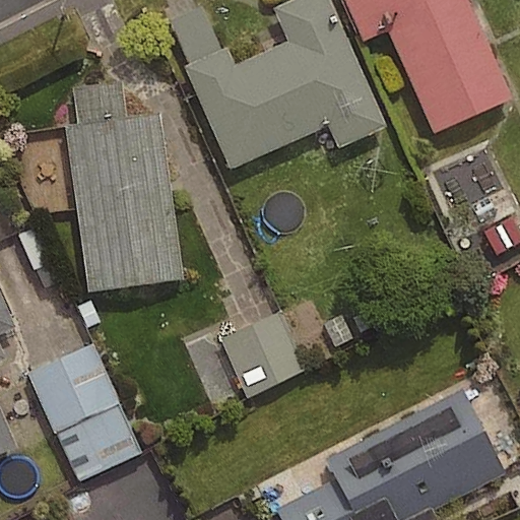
[(384,128),(326,0),(289,0),(271,8),(286,42),(232,66),(224,50),(183,68),(230,170),(326,126),(336,148),(384,128)]
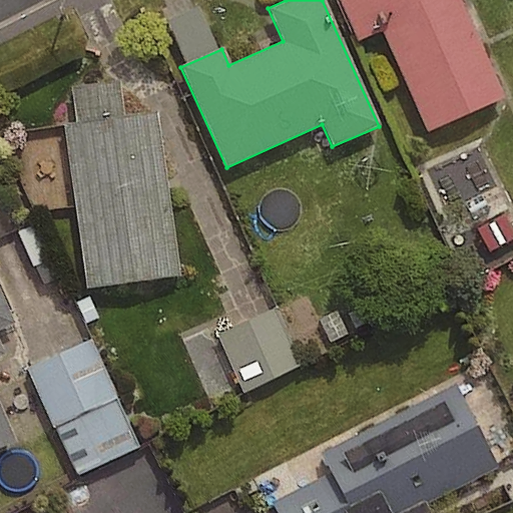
[(504,98),(460,0),(338,0),(357,41),(381,31),(426,132),(504,98)]
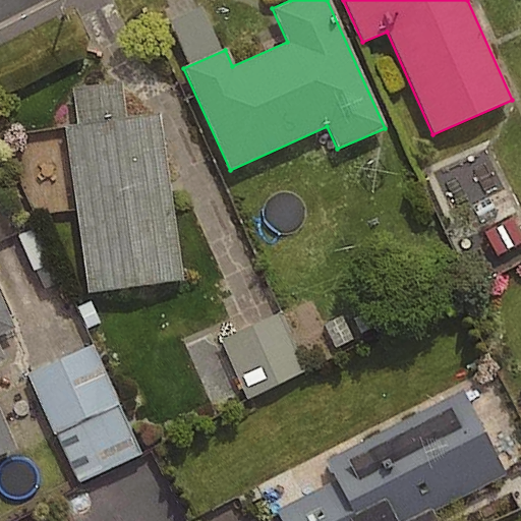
[(124,118),(119,82),(70,89),(75,126),(63,127),(85,293),(180,281),(158,114),(124,118)]
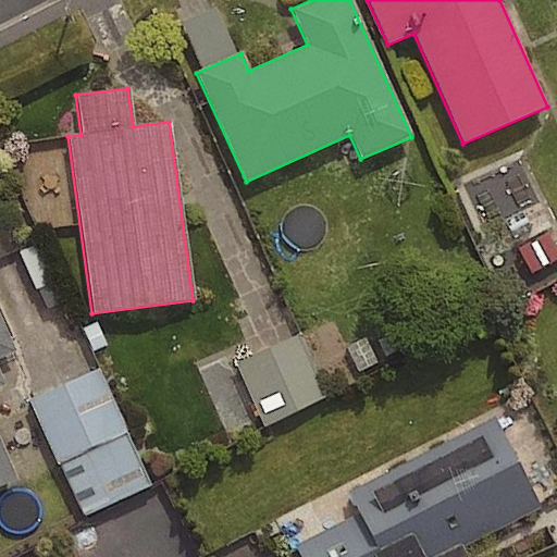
[(0,357),(13,351),(0,322),(0,485),(15,479),(0,445),(0,386),(3,386),(0,379),(0,357)]
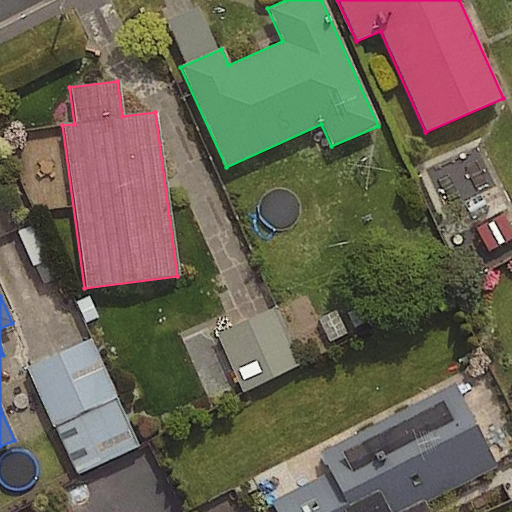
[(300,357),(271,302),(183,347),(212,403),(300,357)]
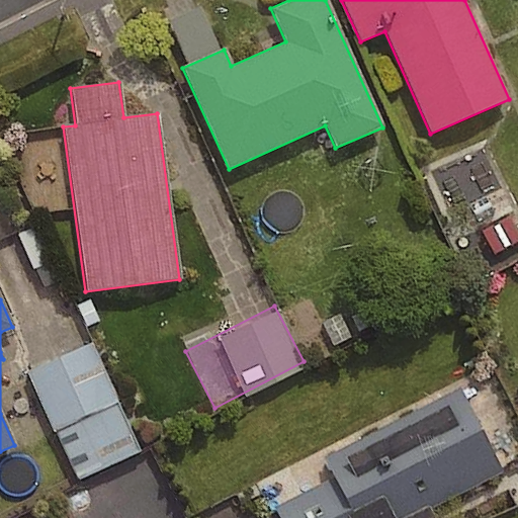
[(141,445),(90,336),(28,364),(78,473),(141,445)]
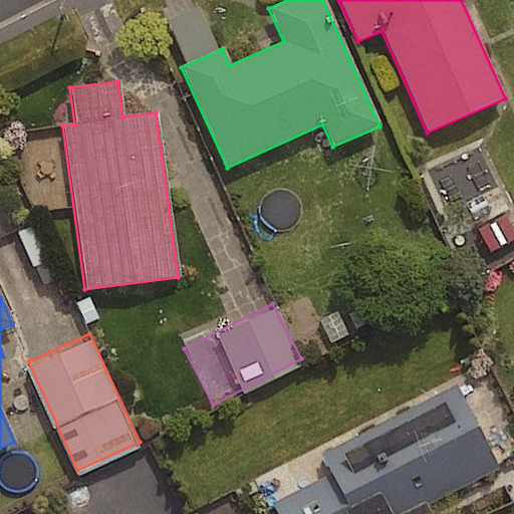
[(409,513),(497,469),(455,387),(321,455),(330,474),(271,504),(276,513),(409,513)]
